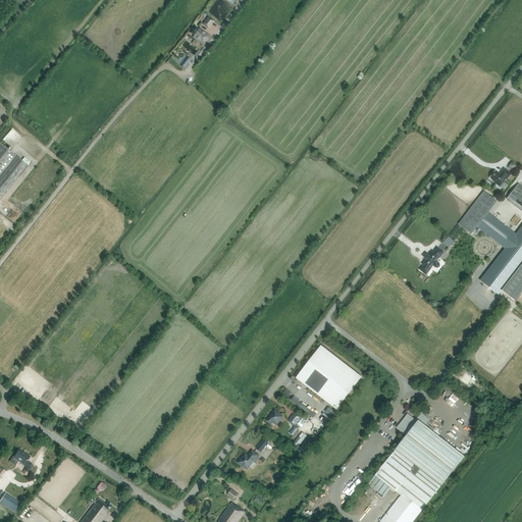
[(213,21),(208,17),(203,23),(208,28),(213,21)]
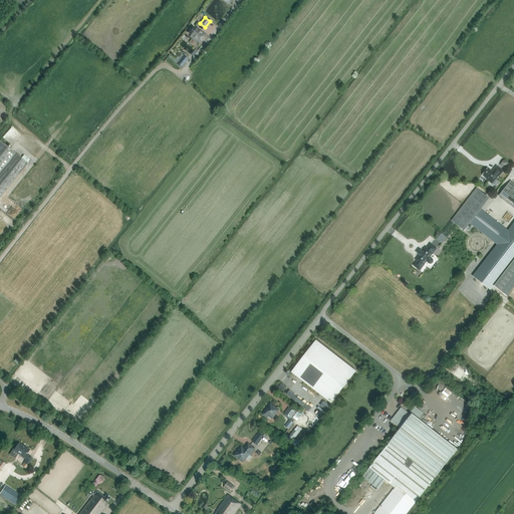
[(196,29),(193,26),(187,32),(191,35),(190,36),(199,43),(206,35),(197,28),(196,29)]
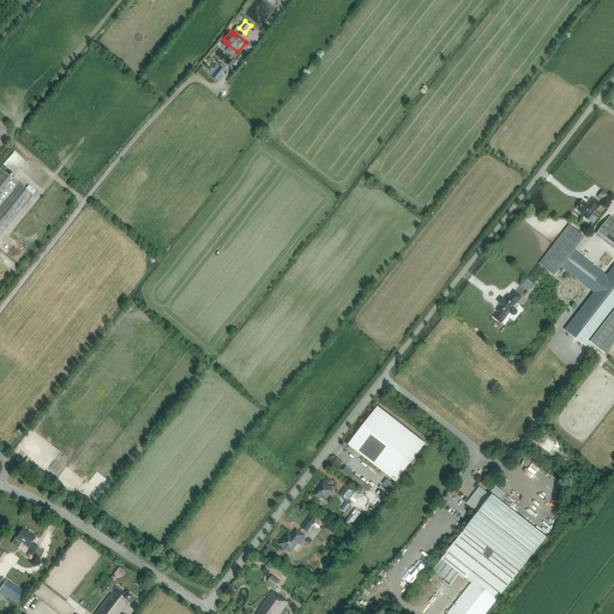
[(226,71),(220,66),(211,77),(217,82),(226,71)]
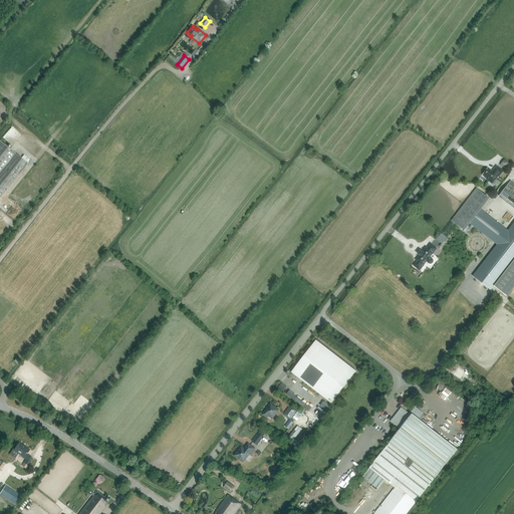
[(0,197),(27,164),(0,141),(0,197)]
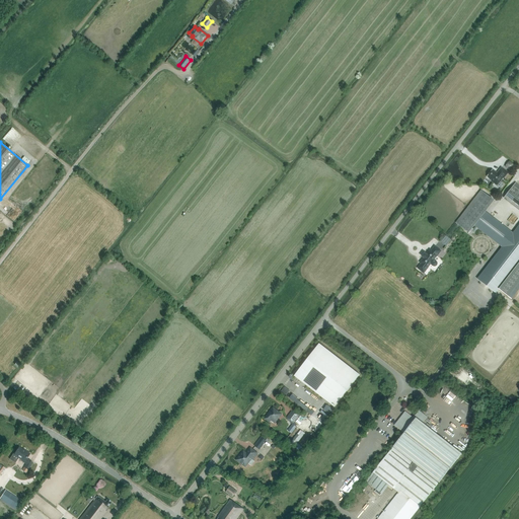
[(512,160),(507,166),(512,170),(516,164),(512,160)]
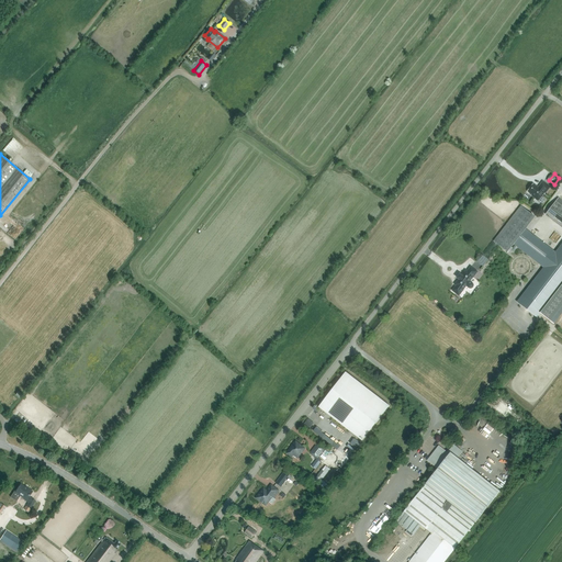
[(532,194),(531,195),(538,201),(544,192),(546,192),(550,187),(543,181),(538,188),(534,184),(528,191),(532,194)]
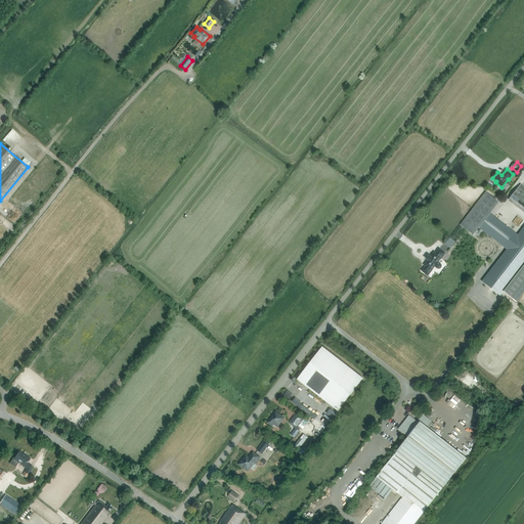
[(523,184),(511,201),(523,209),(523,184)]
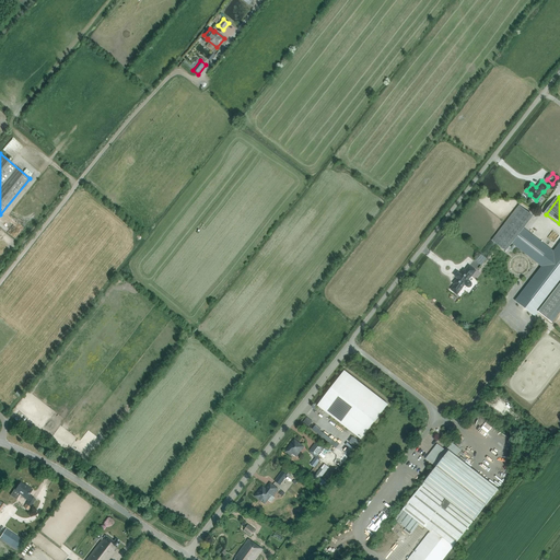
[(535,316),(559,283),(559,244),(553,253),(523,229),(533,216),(520,206),(492,241),(505,251),(512,243),(544,267),(516,302),(535,316)]
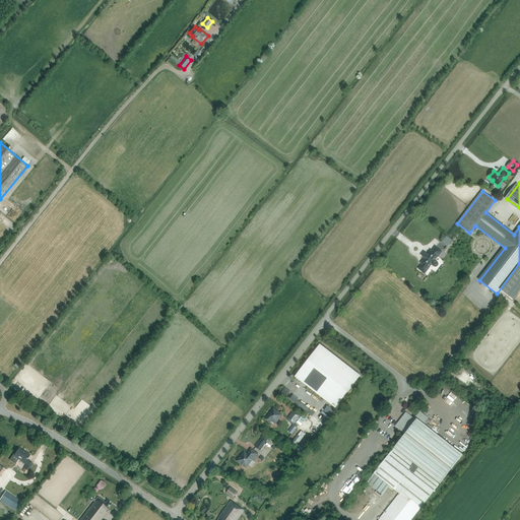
[(448,235),(443,241),(449,246),(454,239),(448,235)]
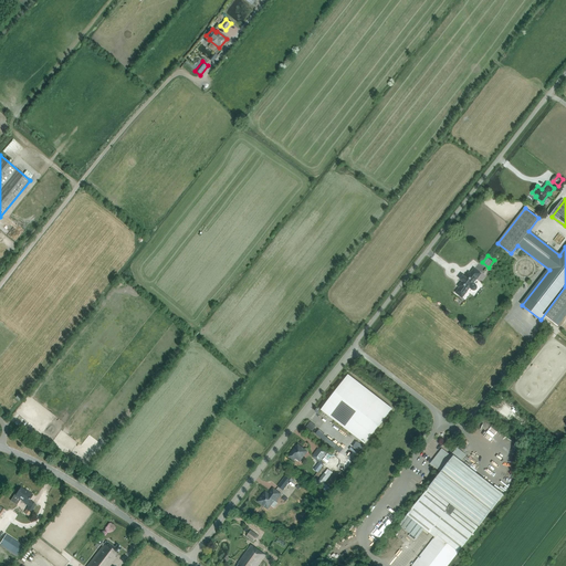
[(475,285),(473,283),(477,279),(481,274),(474,269),(470,274),(469,273),(465,278),(464,278),(462,281),(462,282),(459,286),(460,287),(456,293),(462,297),(467,292),(465,292),(470,287),(472,290),(473,291),(475,291),(477,290),(477,287),(477,286),(475,285)]
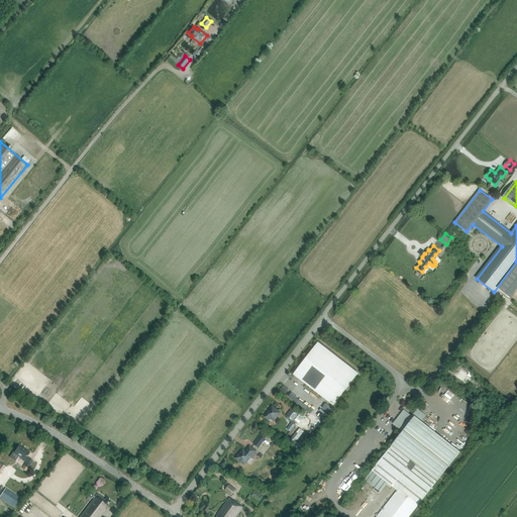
[(293,375),(327,401),(333,406),(358,374),(318,342),(293,375)]
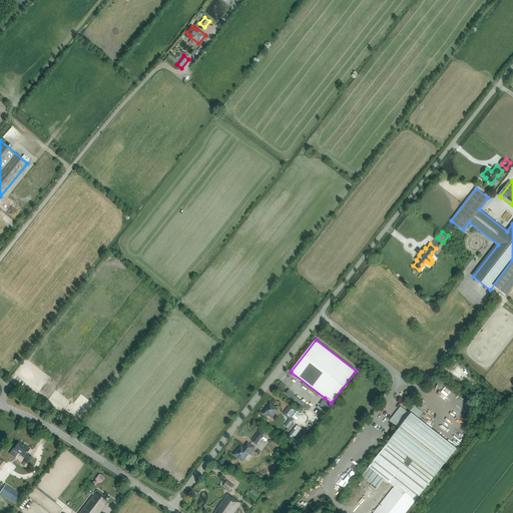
[(283,382),(279,387),(284,391),(288,386),(283,382)]
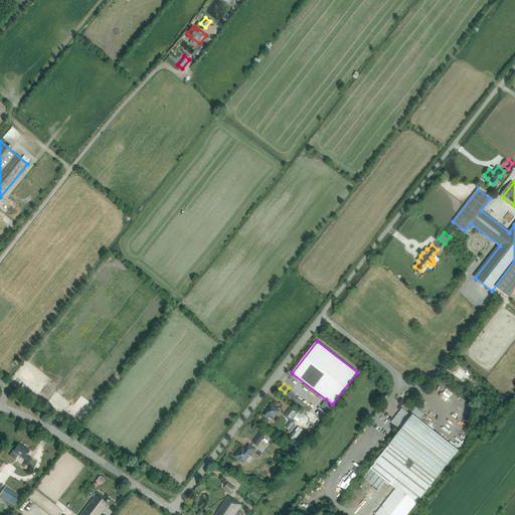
[(448,398),(450,400),(454,394),(448,389),(442,397),(446,400),(448,398)]
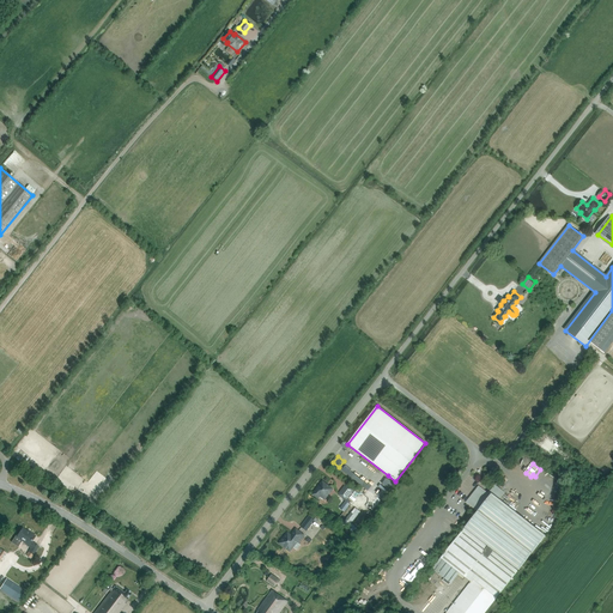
[(345,468),(364,486),(370,479),(357,467),(353,471),(347,466),(345,468)]
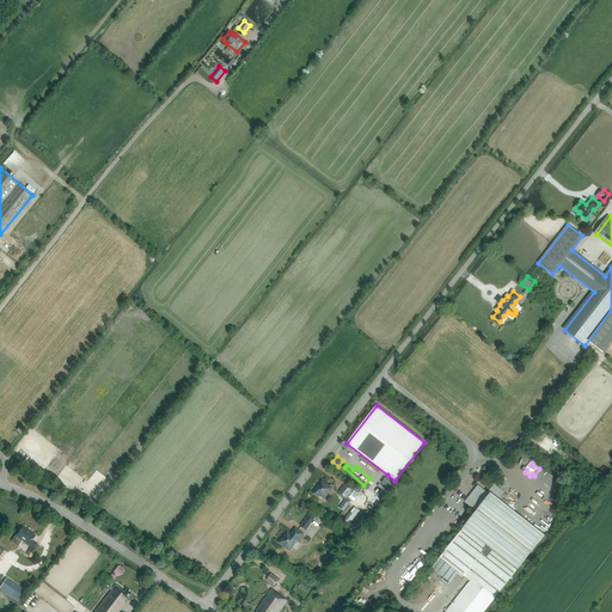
[(318,487),(313,494),(318,497),(319,495),(324,499),(331,489),(323,482),(320,483),(318,485),(318,487)]
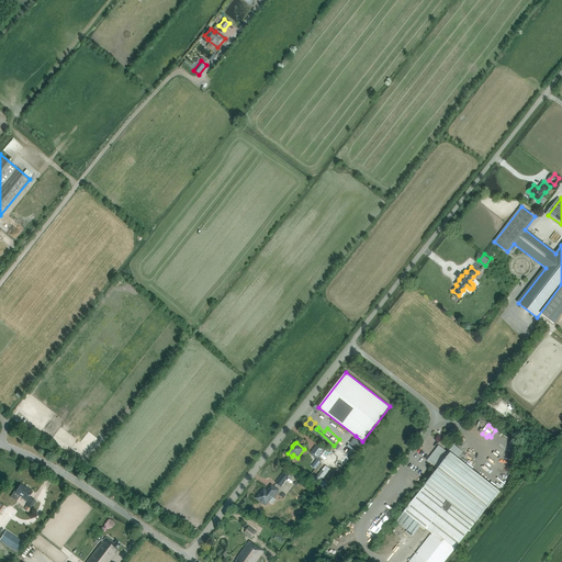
[(339,459),(347,464),(355,453),(343,444),(339,448),(345,452),(339,459)]
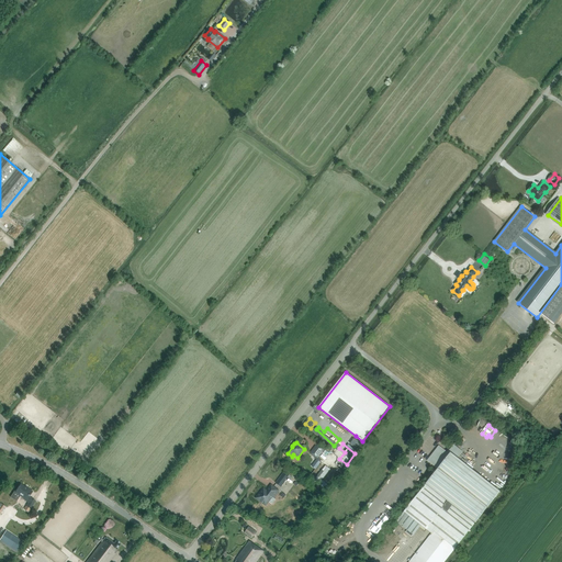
[(324,449),(317,445),(311,453),(317,458),(324,449)]
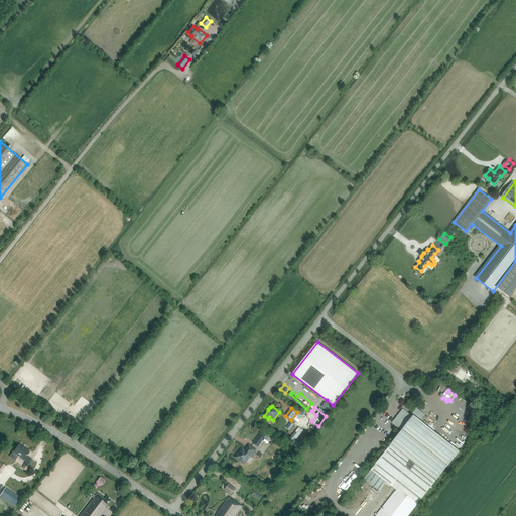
[(407,515),(417,503),(418,503),(459,452),(422,422),(424,419),(422,418),(424,415),(416,408),(410,415),(402,409),(392,422),(402,430),(371,470),(396,490),(375,515),(407,515)]
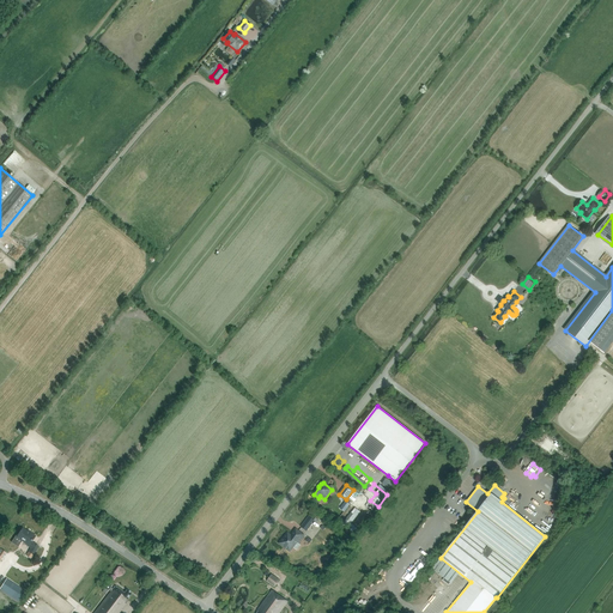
[(346,520),(352,525),(363,511),(357,507),(346,520)]
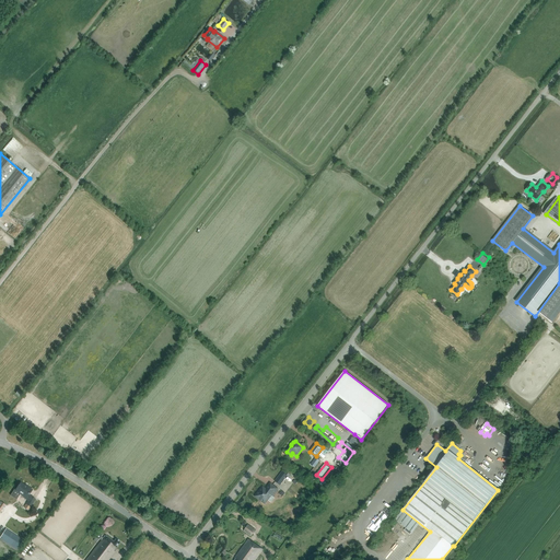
[(279,475),(275,481),(279,485),(284,479),(279,475)]
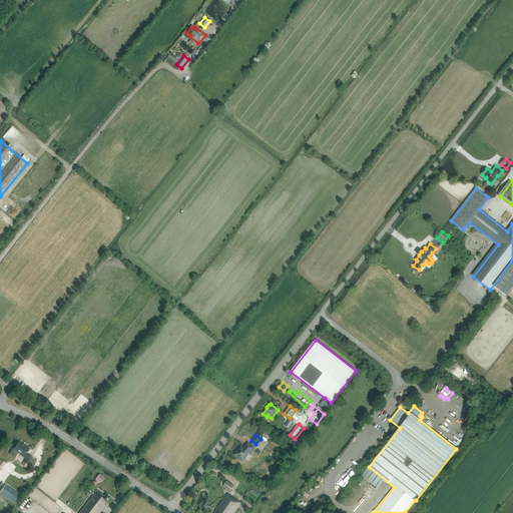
[(21,455),(21,456),(26,459),(24,463),(27,465),(32,458),(29,456),(28,456),(26,455),(29,449),(25,447),(19,443),(14,450),(21,455)]
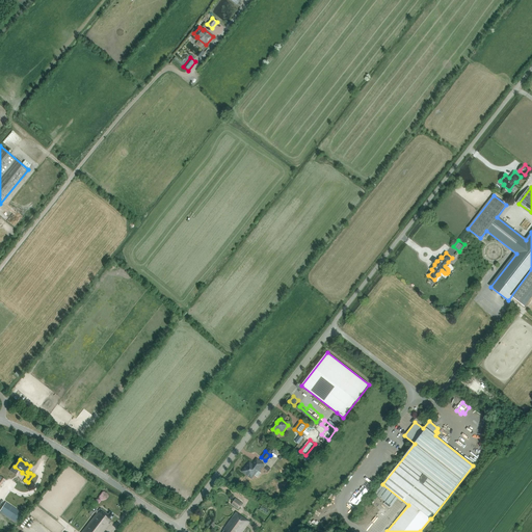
[(246,475),(246,474),(251,478),(255,475),(258,477),(261,473),(258,471),(258,470),(259,471),(264,464),(257,459),(253,464),(249,462),(245,468),(242,472),(246,475)]
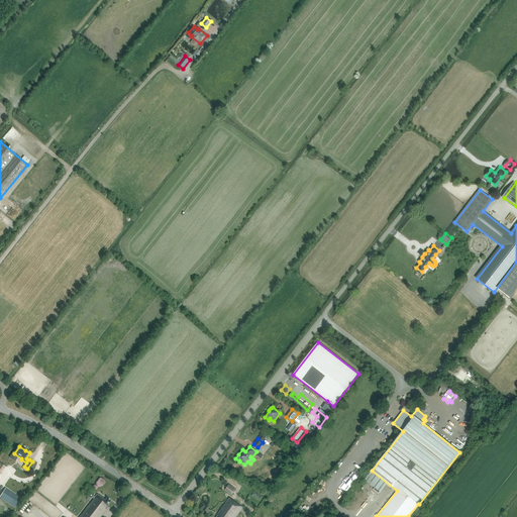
[(229,485),(225,491),(231,495),(235,490),(229,485)]
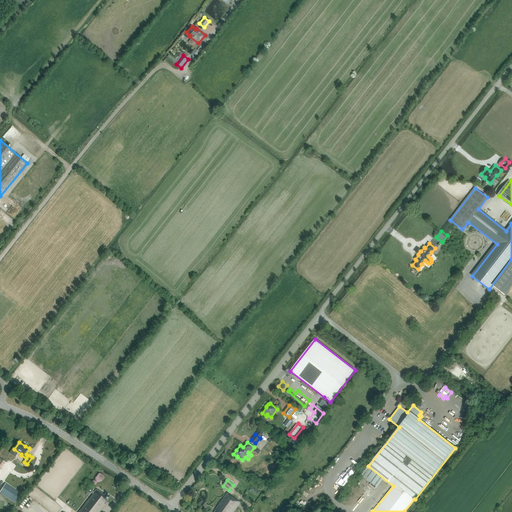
[(6,484),(1,492),(15,502),(20,494),(6,484)]
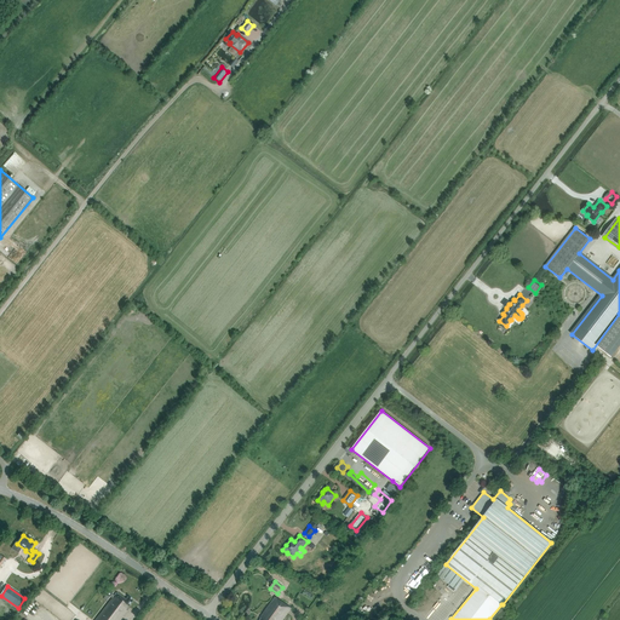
[(126,601),(116,593),(96,619),(120,619),(130,608),(128,607),(133,601),(128,597),(126,601)]
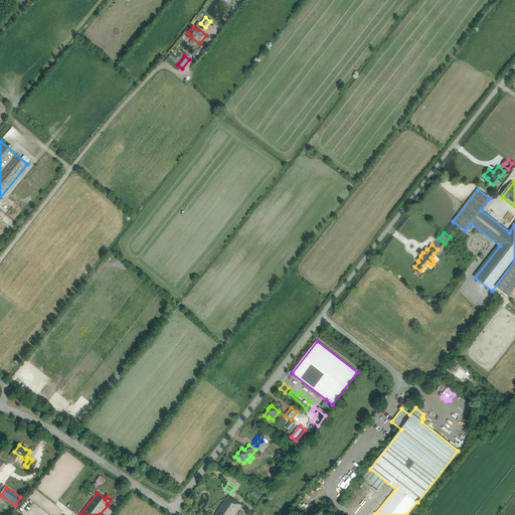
[(234,514),(241,506),(228,496),(216,513),(217,514),(215,514),(234,514)]
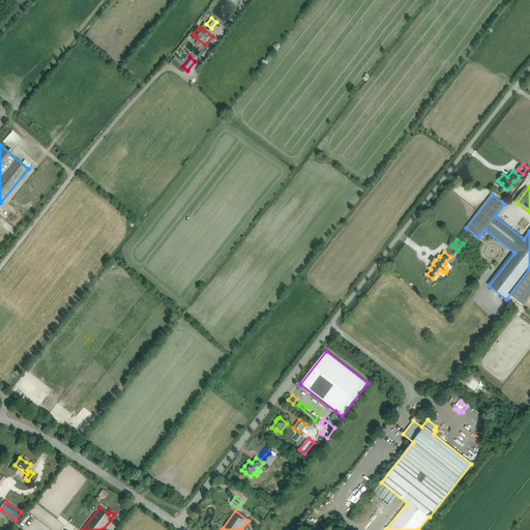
[(331,511),(327,516),(325,512),(320,518),(326,524),(334,516),(331,511)]
